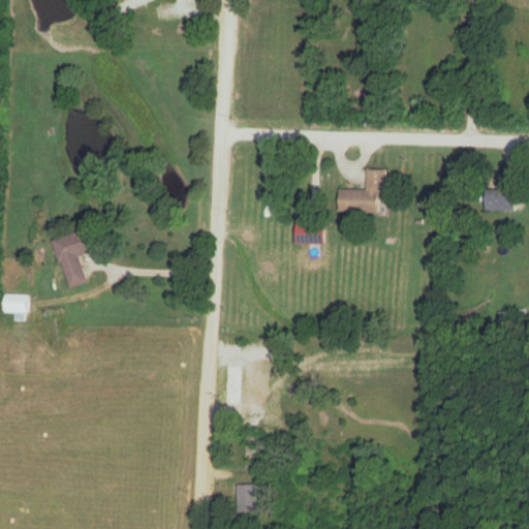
[(122,14),(157,1),(156,0),(127,0),(118,3),(122,14)]
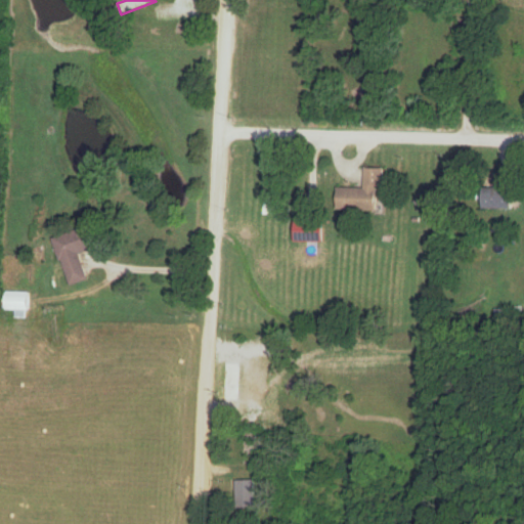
[(385,189),(385,169),(365,169),(365,189),(339,189),(339,211),(378,212),(379,189),(385,189)]
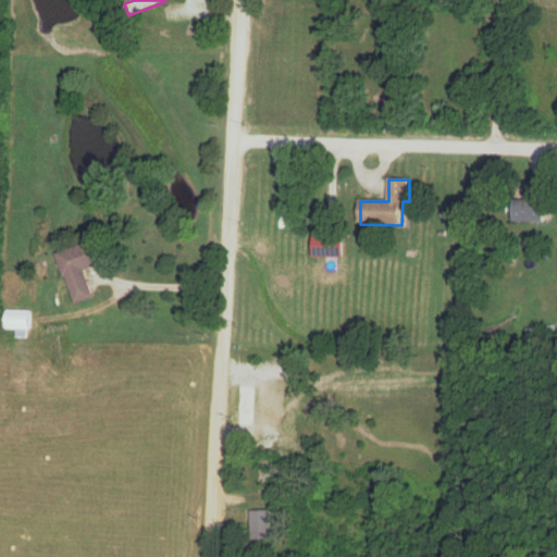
[(548,222),(548,200),(517,200),(517,222),(548,222)]
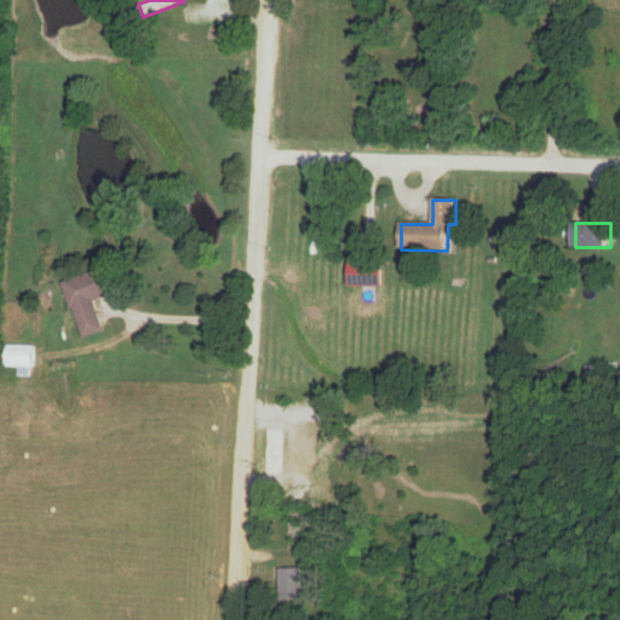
[(82,339),(107,332),(96,300),(110,296),(103,270),(65,281),(82,339)]
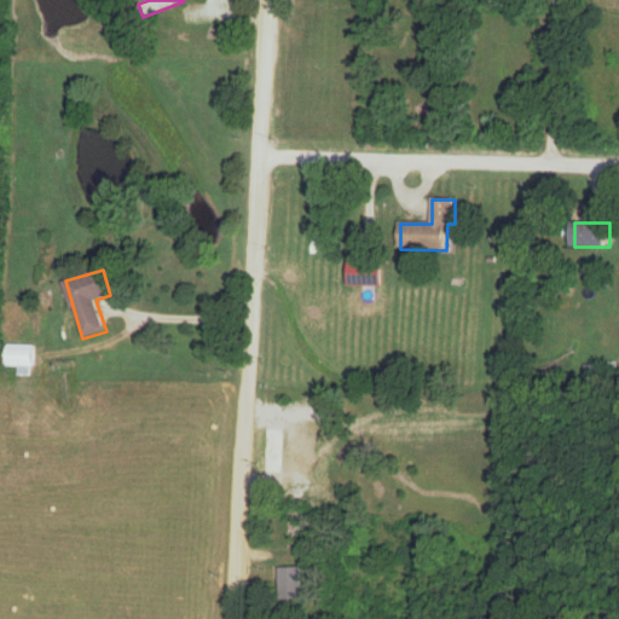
[(36,345),(9,345),(9,366),(19,366),(19,371),(36,371),(36,345)]
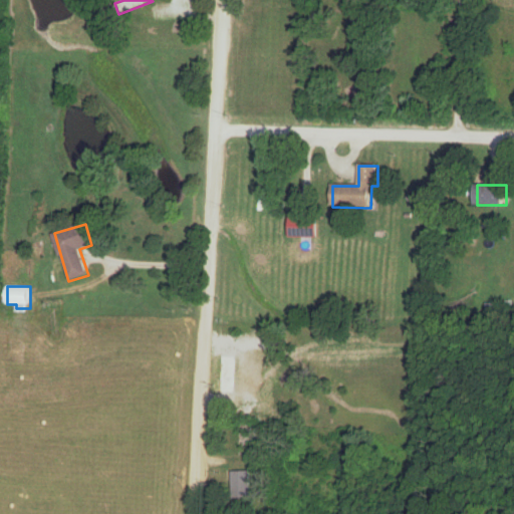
[(235,395),(255,395),(256,361),(237,360),(235,395)]
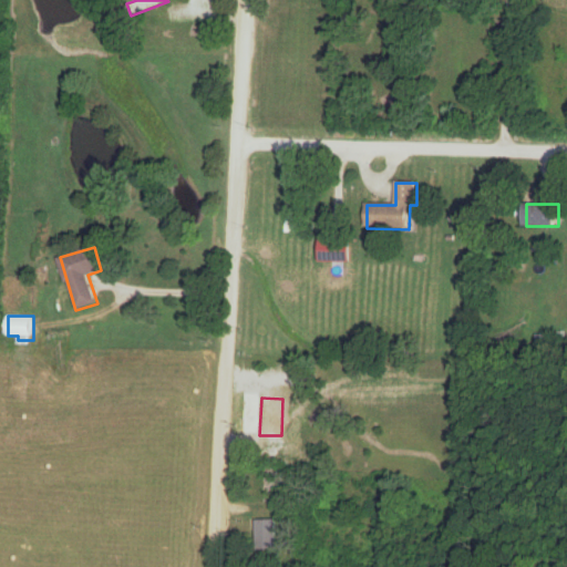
[(277,521),(255,521),(255,550),(277,550),(277,521)]
